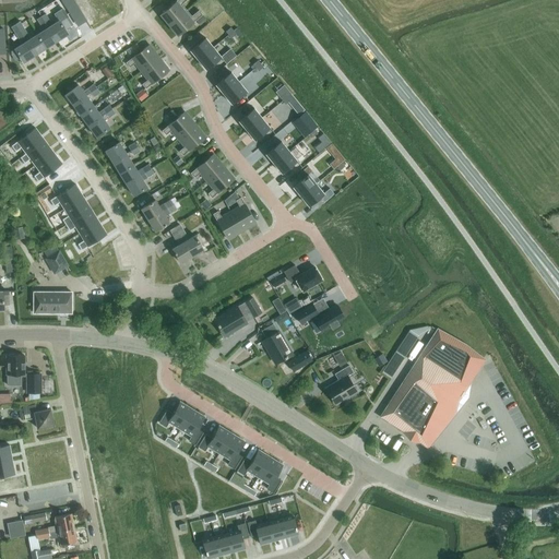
[(75,3),(73,0),(60,0),(67,9),(75,3)]
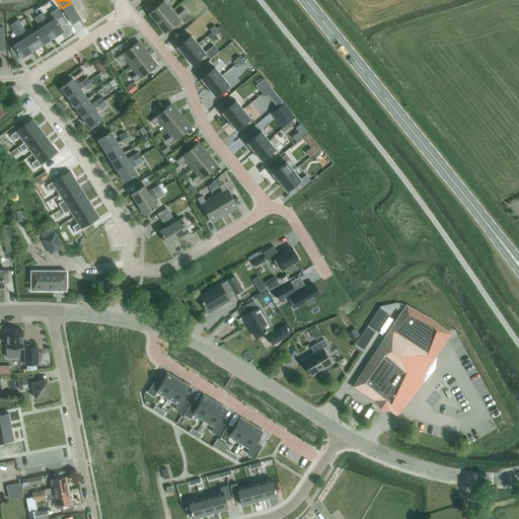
[(164,0),(149,13),(157,23),(173,10),(168,4),(172,0),(164,0)]
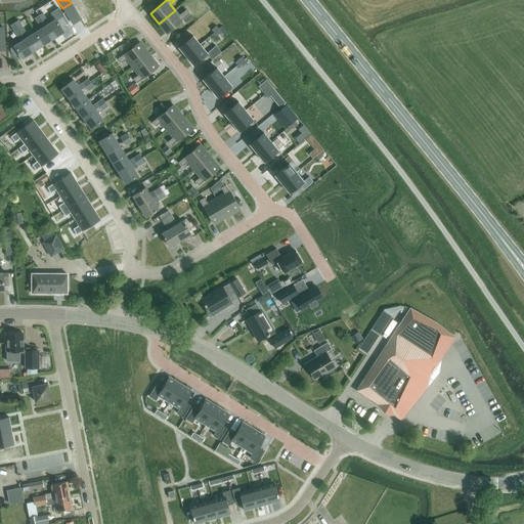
[(57,36),(63,32),(60,28),(69,24),(58,8),(51,13),(55,19),(49,23),(43,12),(38,15),(53,39),(57,36)]
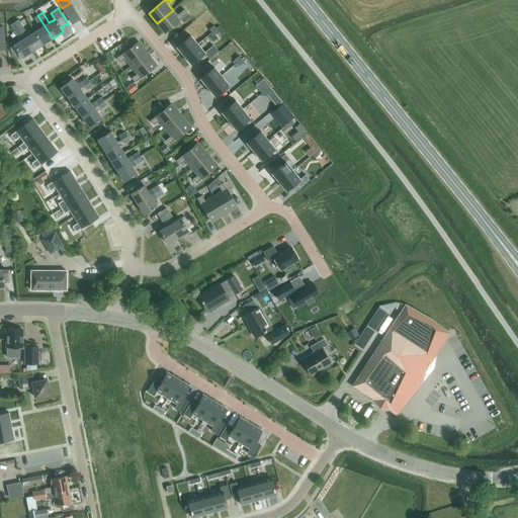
[(177,15),(173,10),(157,23),(165,32),(181,19),(185,24),(191,19),(187,14),(184,10),(177,15)]
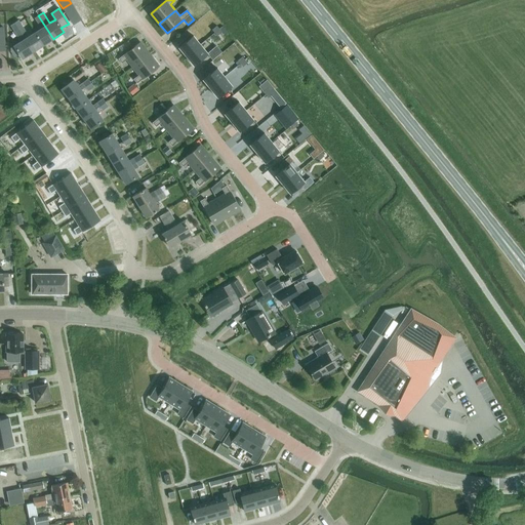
[(34,18),(40,29),(38,30),(35,33),(43,45),(46,43),(53,39),(38,15),(34,18)]
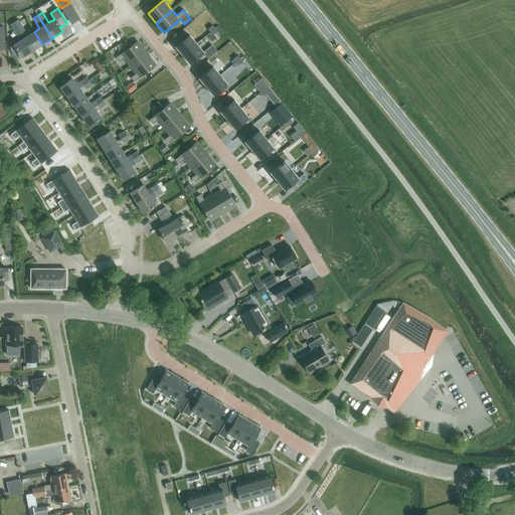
[(18,20),(16,21),(14,22),(21,34),(26,31),(18,20)]
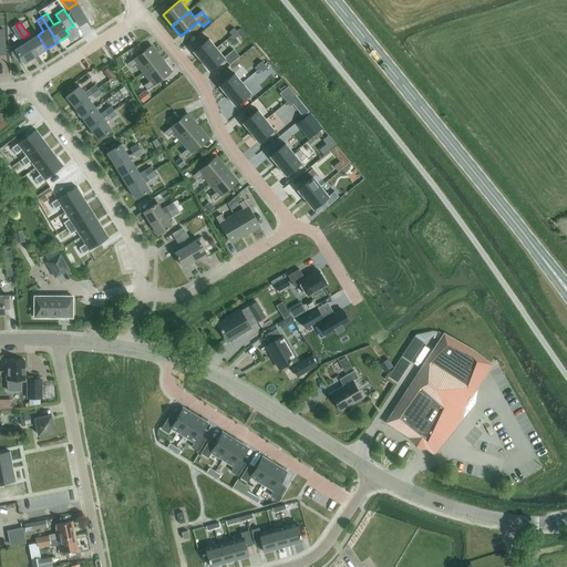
[(11,28),(22,45),(16,50),(23,63),(35,57),(27,42),(23,38),(16,24),(11,28)]
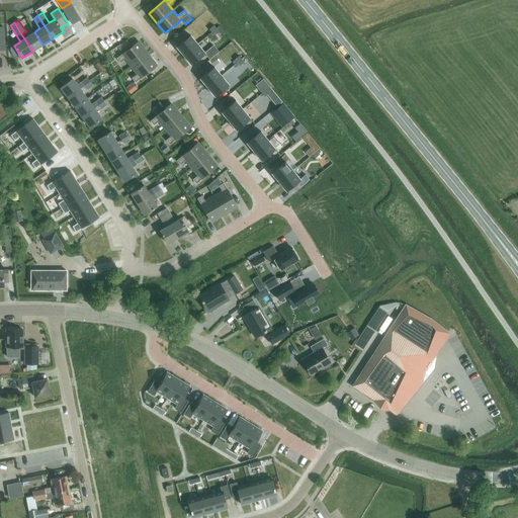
[(32,52),(34,50),(42,45),(34,32),(24,38),(32,52)]
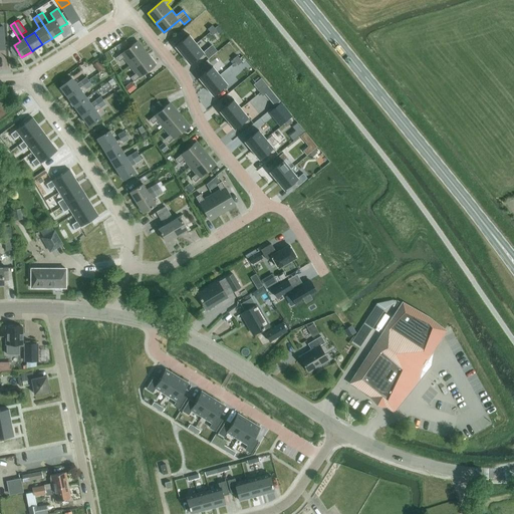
[(189,35),(175,46),(182,55),(196,44),(189,35)]
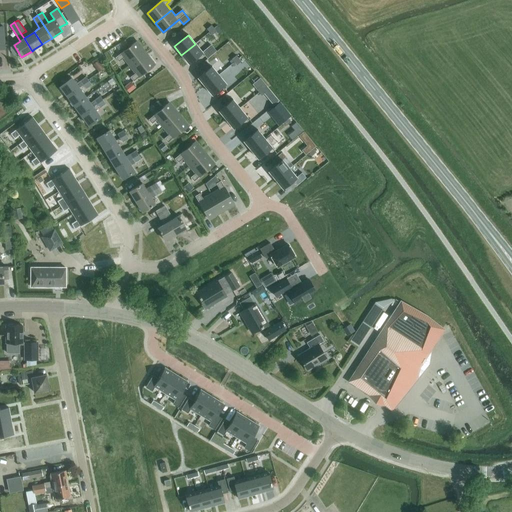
[(123,58),(129,65),(145,53),(136,41),(115,58),(118,62),(123,58)]
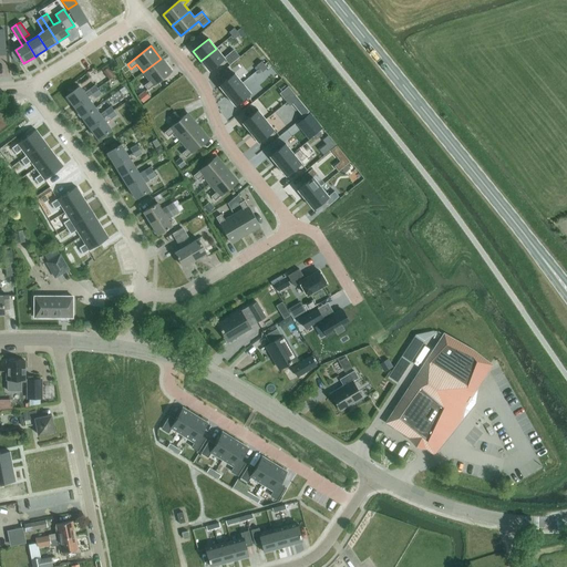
[(216,49),(200,61),(208,71),(224,58),(216,49)]
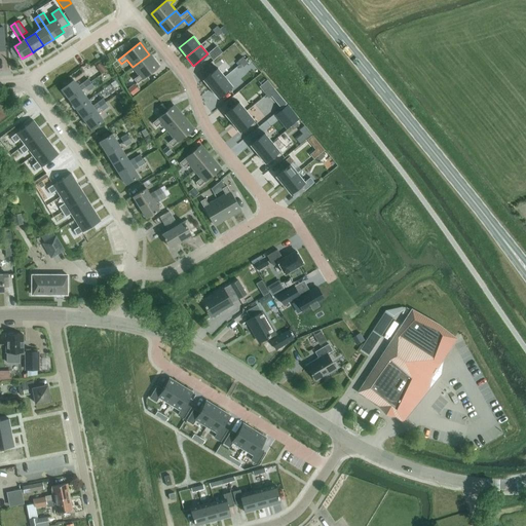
[(133,67),(139,75),(134,79),(137,83),(158,67),(149,54),(133,67)]
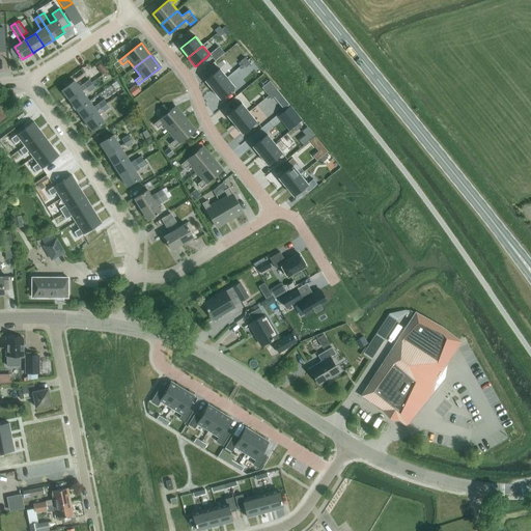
[(219,68),(205,81),(213,89),(226,78),(219,68)]
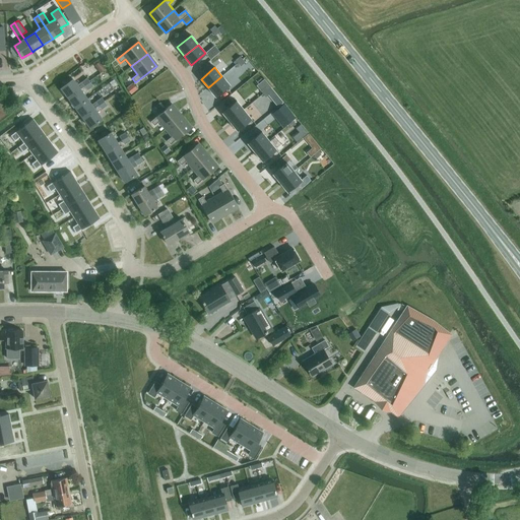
[(91,68),(86,71),(91,79),(96,75),(91,68)]
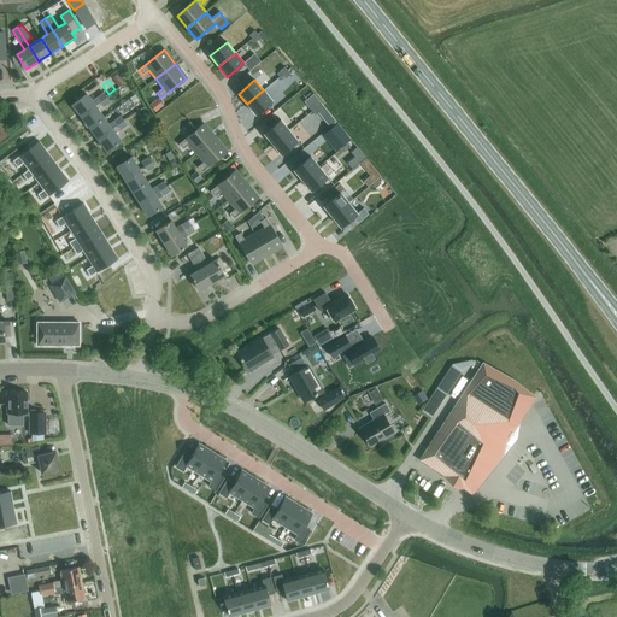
[(263,90),(247,104),(256,115),(272,101),(263,90)]
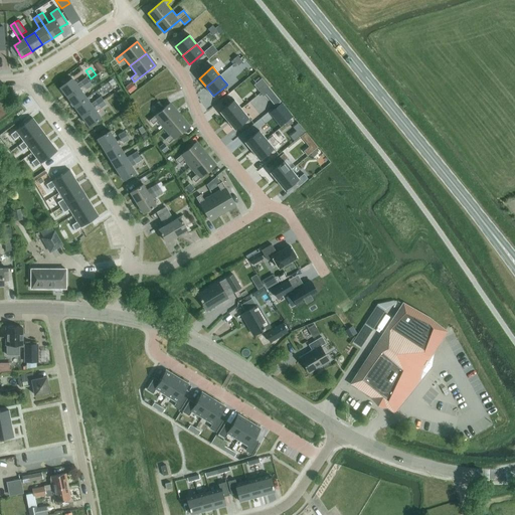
[(67,98),(89,81),(86,77),(76,84),(72,78),(60,88),(67,98)]
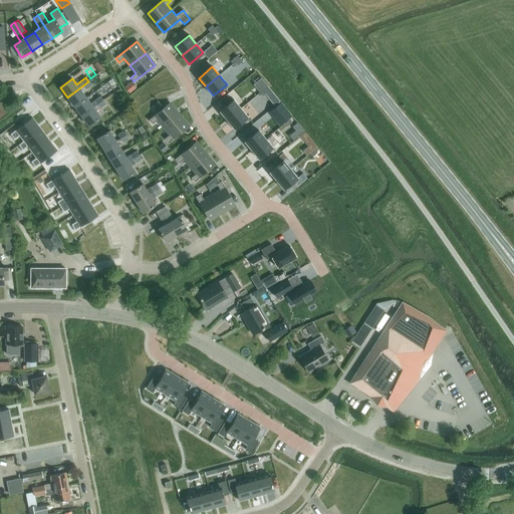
[(91,84),(88,81),(67,97),(74,106),(86,98),(82,92),(91,84)]
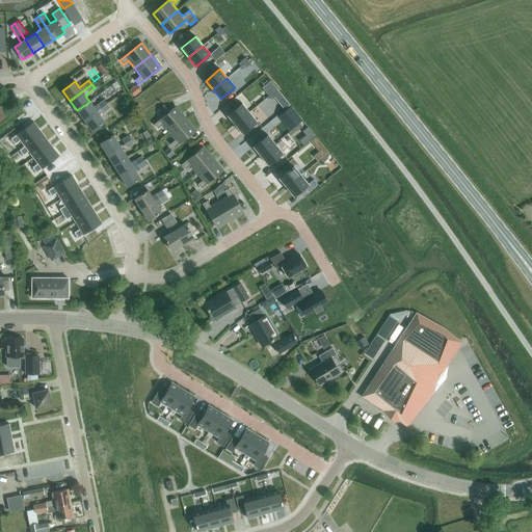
[(140,91),(136,85),(129,90),(134,97),(140,91)]
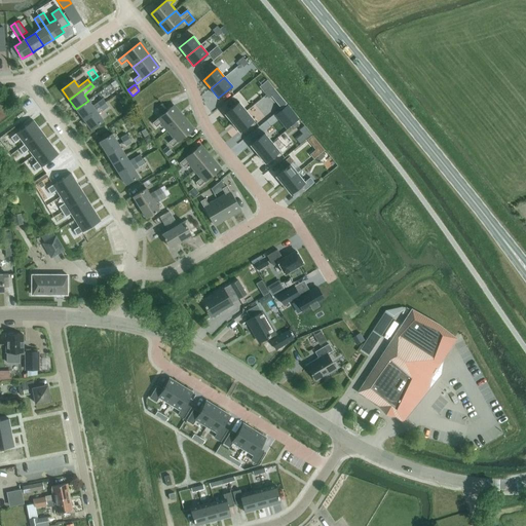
[(103,111),(109,106),(103,98),(97,103),(103,111)]
